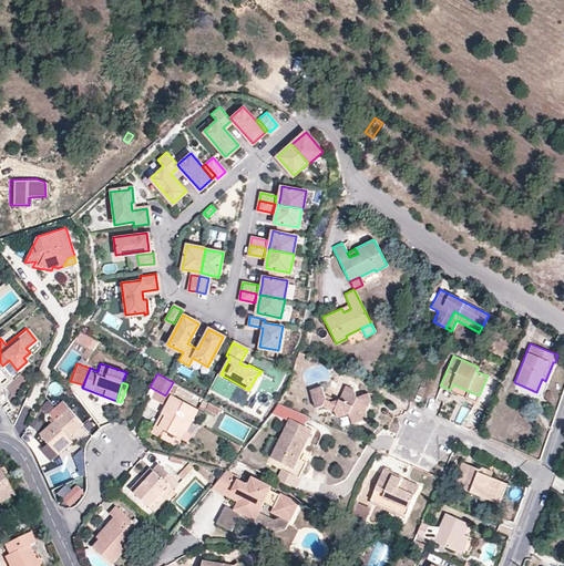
[(372,401),(369,391),(357,395),(354,388),(346,384),(340,398),(331,400),(326,398),(321,386),(309,389),(317,407),(321,405),(335,411),(337,418),(348,414),(352,423),(368,418),(363,405),(372,401)]
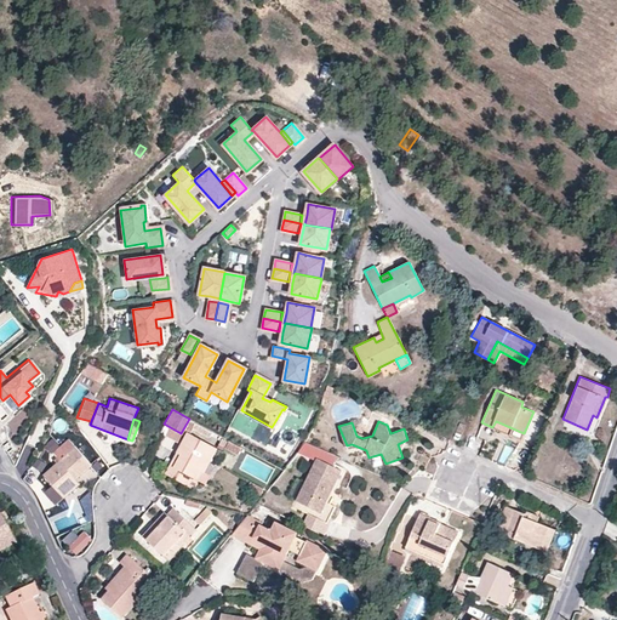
[(521,441),(524,433),(496,421),(492,427),(521,441)]
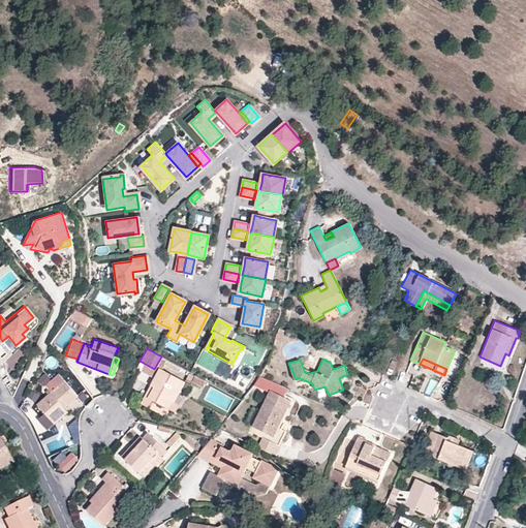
[(183,381),(159,368),(141,402),(164,415),(183,381)]
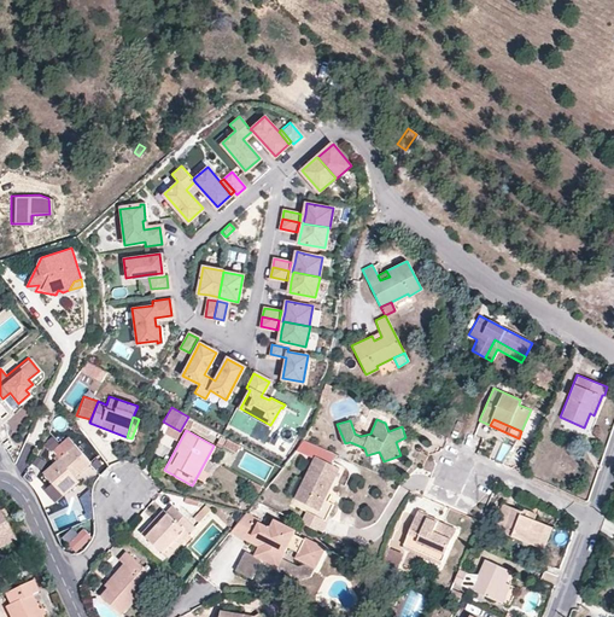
[(89,461),(74,443),(42,472),(56,489),(72,475),(74,476),(89,461)]
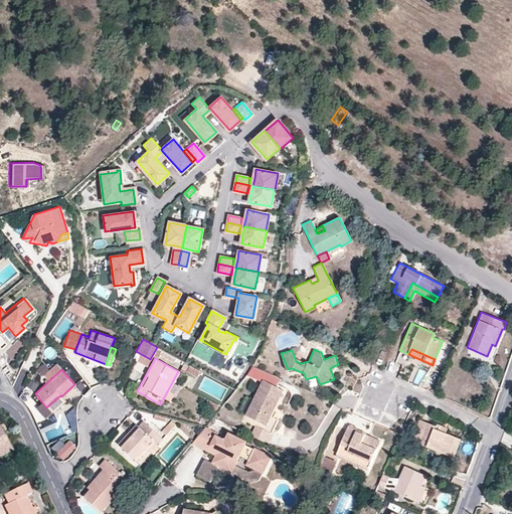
[(271,415),(284,390),(263,379),(242,418),(270,432),(277,419),(271,415)]
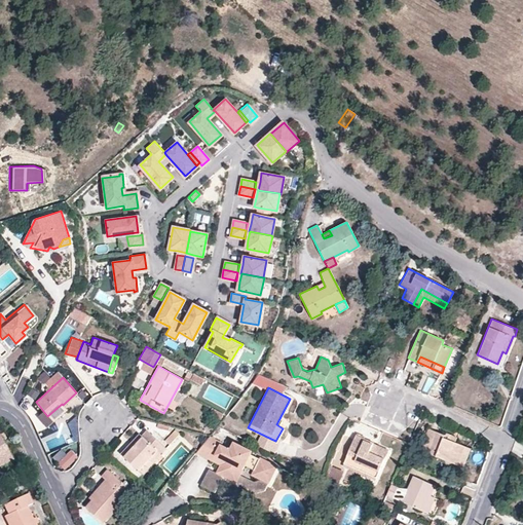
[(66,410),(63,405),(62,404),(47,416),(52,421),(66,410)]
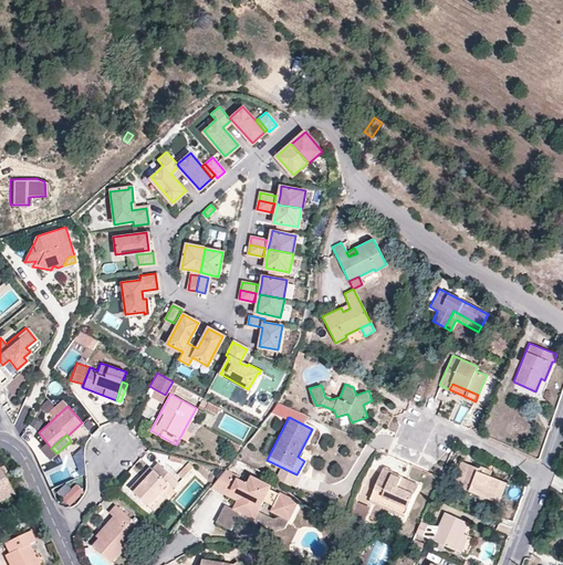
[(193,467),(188,461),(176,473),(181,478),(193,467)]
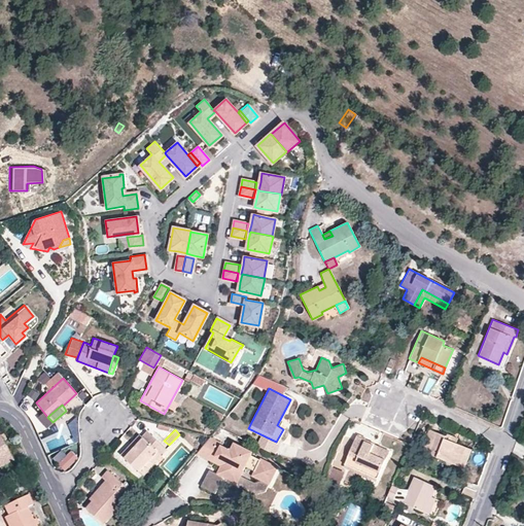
[(139,433),(131,443),(134,446),(124,456),(143,474),(166,449),(145,430),(141,434),(139,433)]
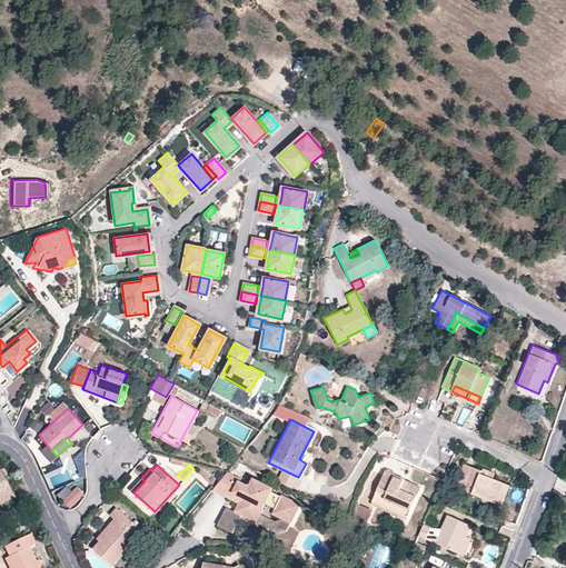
[(495,502),(503,482),(492,478),(479,472),(480,469),(472,466),(469,471),(460,467),(454,486),(495,502)]
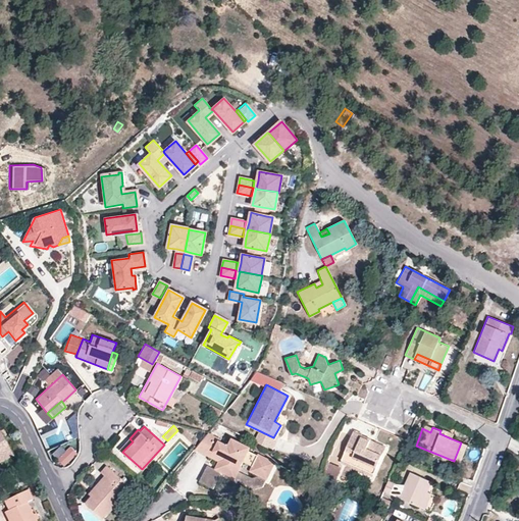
[(442,428),(440,430),(439,433),(451,438),(453,433),(442,428)]
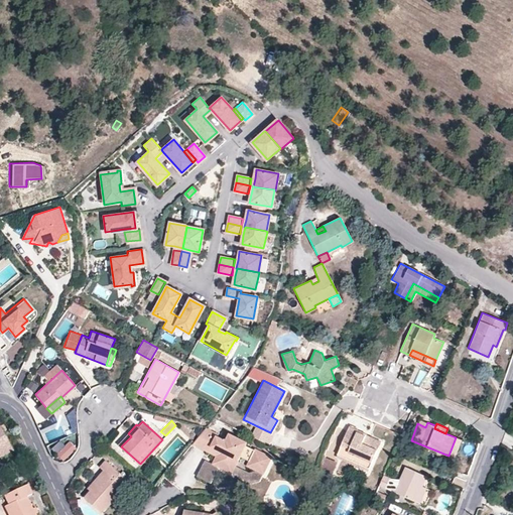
[(371,462),(378,445),(365,439),(368,434),(348,426),(340,443),(349,447),(348,452),(371,462)]
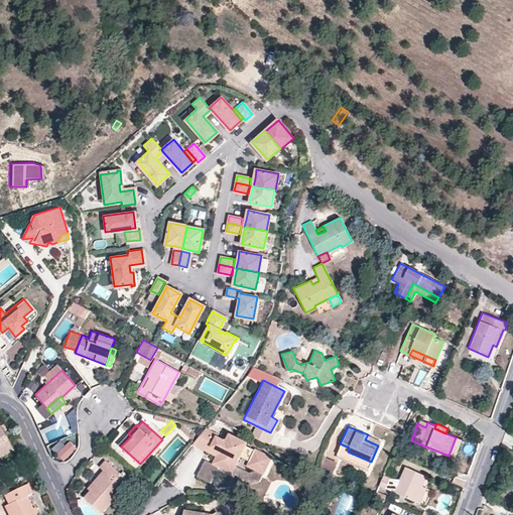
[(0,462),(13,456),(0,428),(0,462)]
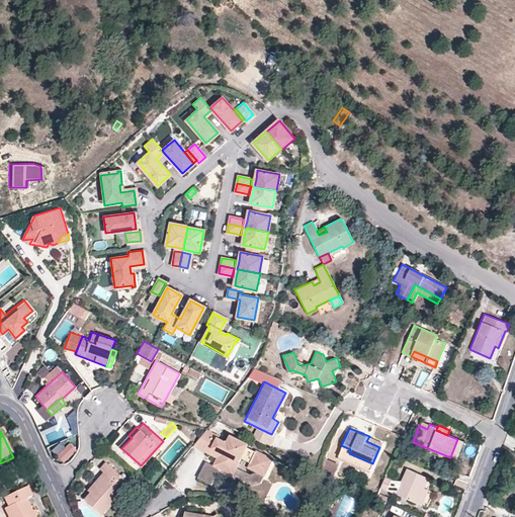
[(132,438),(129,435),(126,433),(116,444),(121,448),(132,438)]
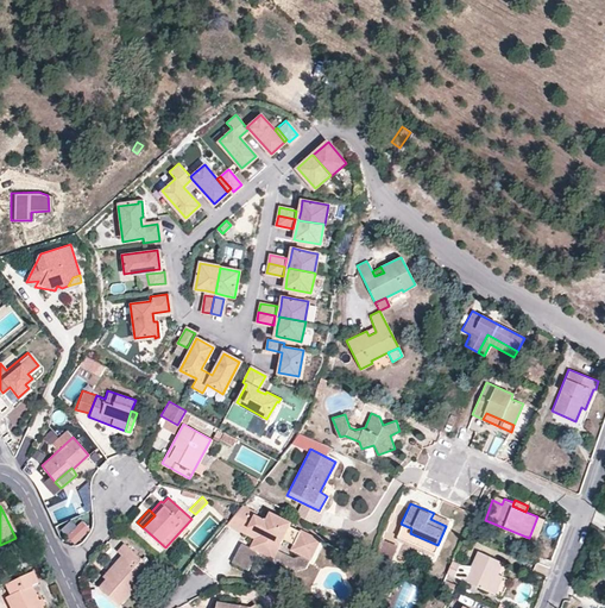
[(225,527),(246,538),(249,534),(257,538),(253,543),(254,543),(249,553),(257,558),(272,565),(282,545),(284,539),(295,544),(291,551),(289,556),(306,565),(316,543),(296,533),(296,534),(285,530),(288,526),(266,515),(262,524),(252,520),(252,518),(238,509),(225,527)]
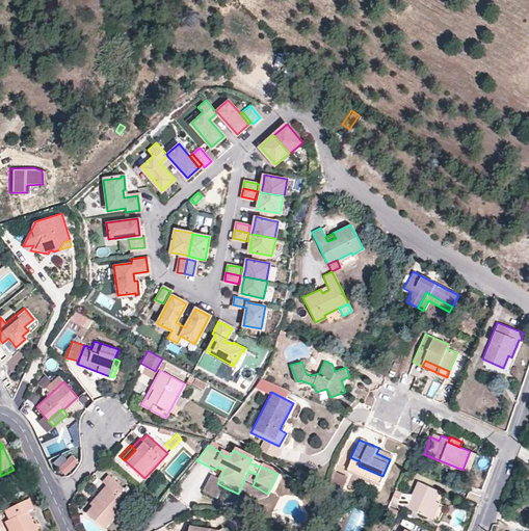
[(392,454),(379,448),(376,453),(390,459),(392,454)]
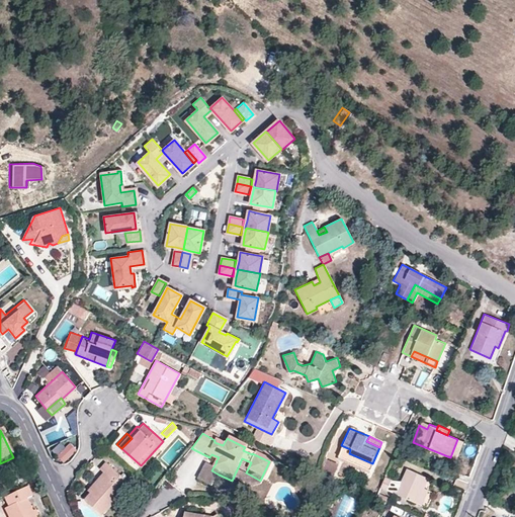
[(463,441),(457,439),(450,457),(455,459),(463,441)]
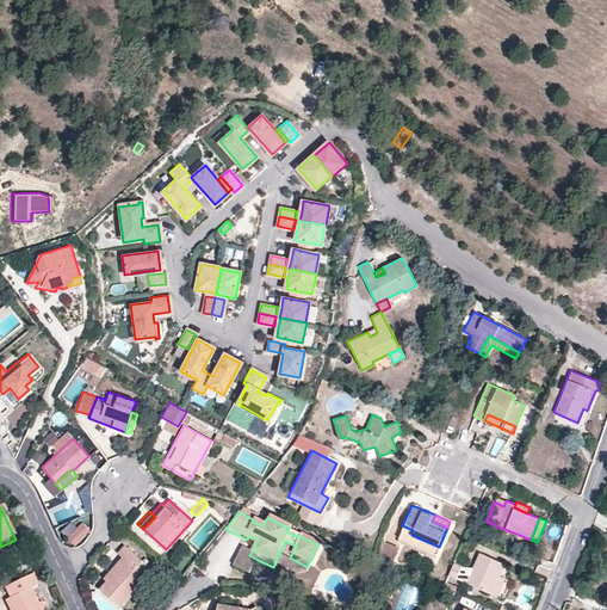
[(64,537),(74,528),(68,522),(59,530),(64,537)]
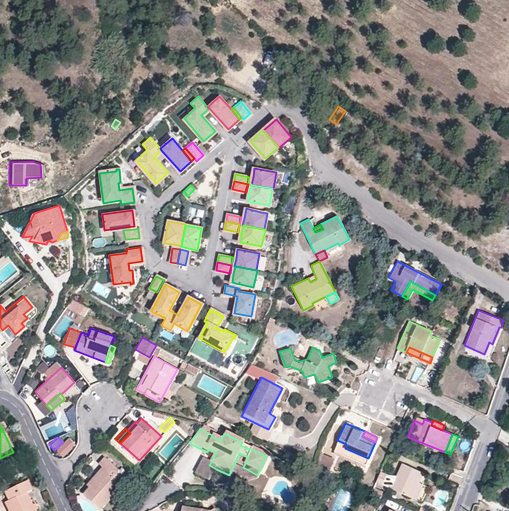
[(73,444),(67,437),(62,442),(54,450),(60,456),(73,444)]
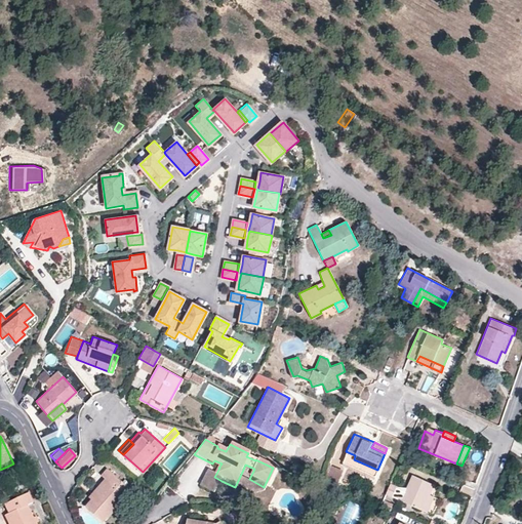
[(245,465),(243,470),(251,475),(254,469),(245,465)]
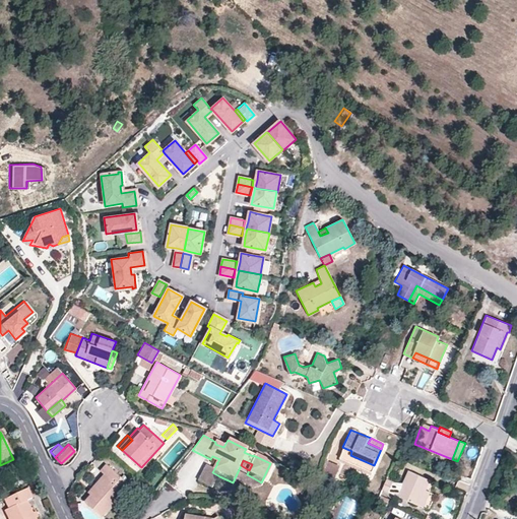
[(325,460),(320,472),(332,477),(337,465),(325,460)]
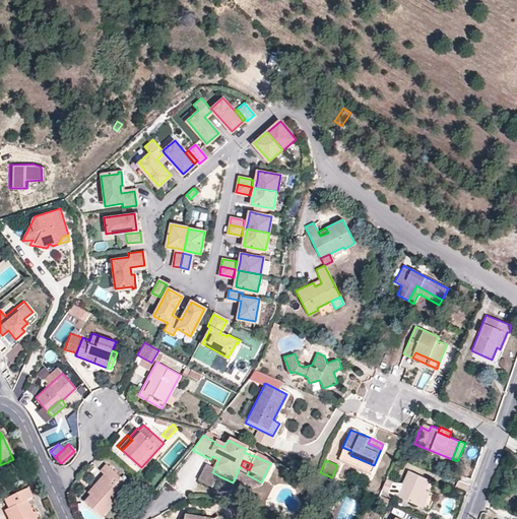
[(129,483),(106,463),(100,470),(103,472),(106,475),(90,494),(84,501),(102,516),(129,483)]
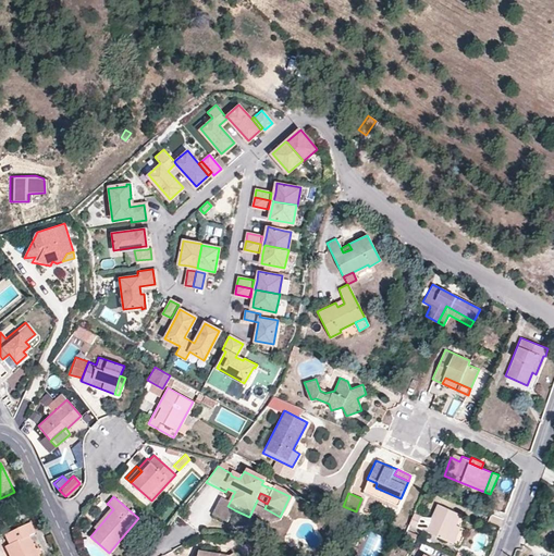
[(235,510),(228,506),(220,503),(211,520),(226,528),(235,510)]
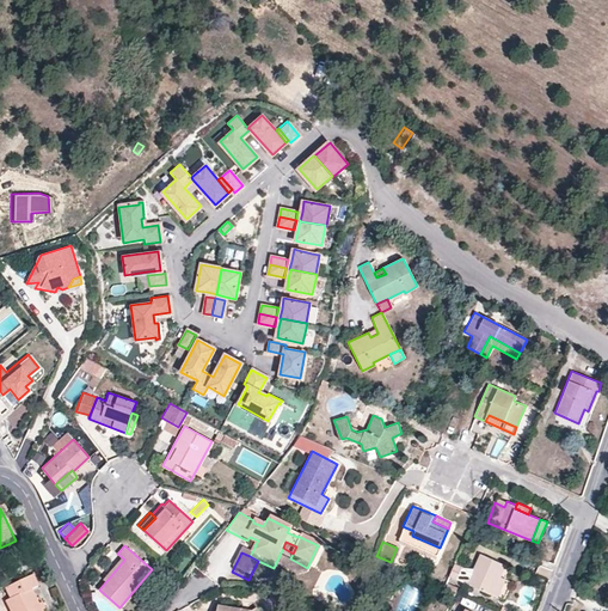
[(505,564),(479,554),(471,572),(462,569),(464,567),(455,564),(450,575),(466,582),(492,594),(501,575),(505,564)]
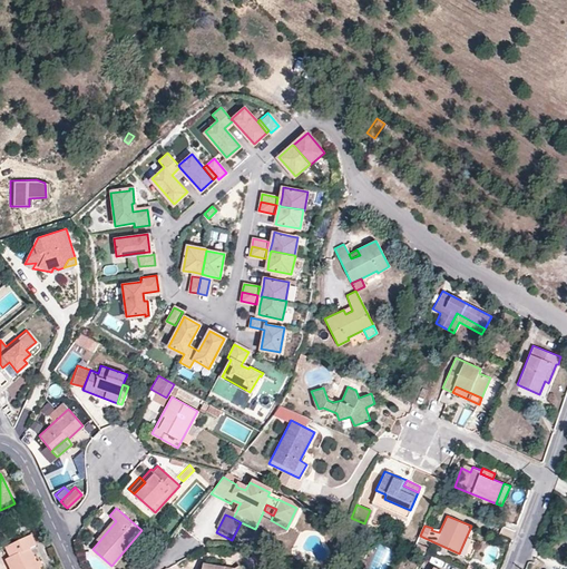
[(95,539),(99,541),(116,521),(113,518),(95,539)]
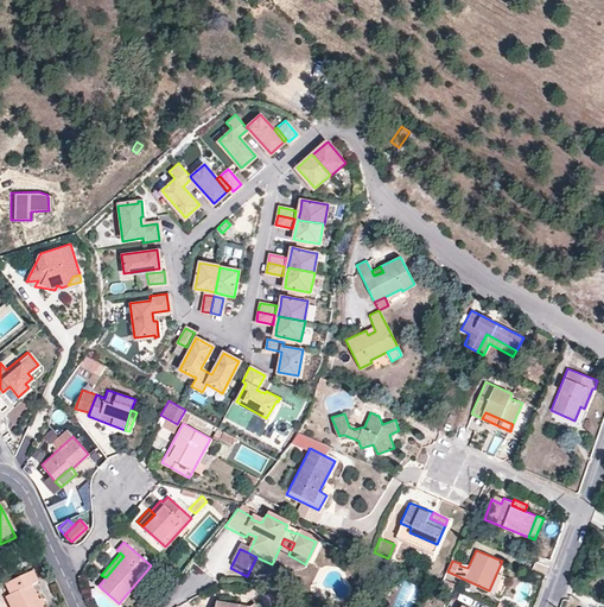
[(29,586),(35,582),(30,571),(1,586),(6,596),(29,586)]
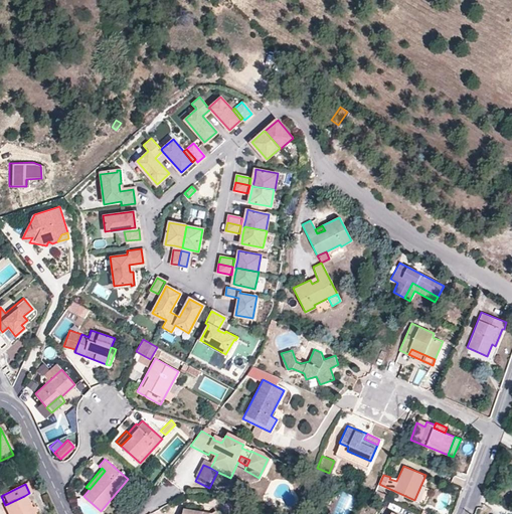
[(425,487),(421,484),(414,500),(418,501),(425,487)]
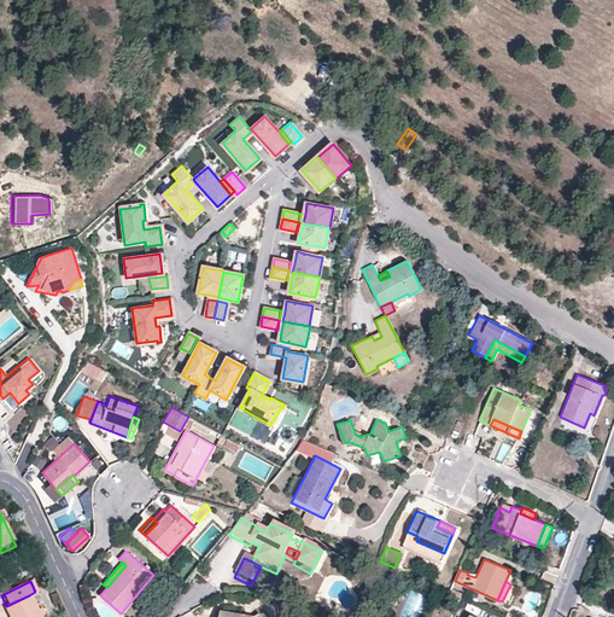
[(6,606),(3,607),(7,616),(39,616),(29,595),(6,606)]
